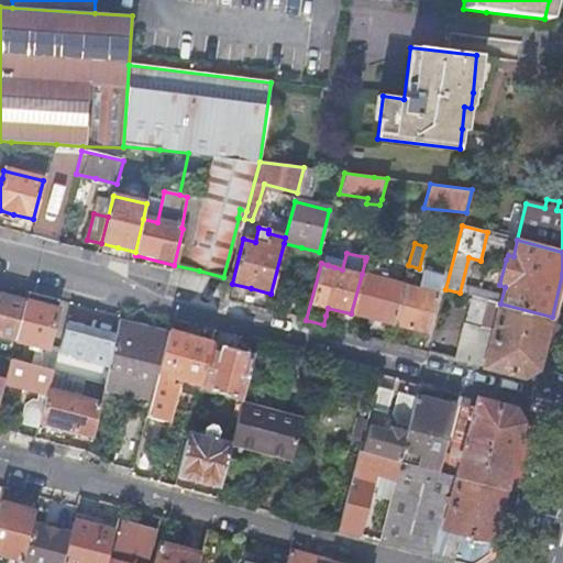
[(372,319),(393,324),(404,285),(385,279),(387,269),(377,267),(378,264),(365,261),(362,274),(351,313),(372,319)]
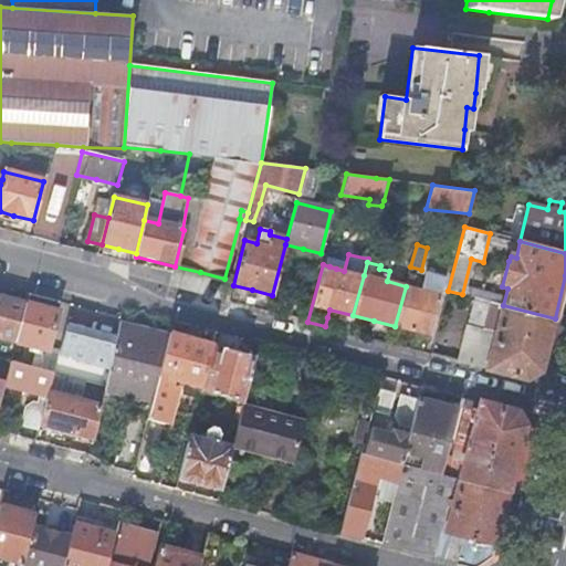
[(406,286),(395,326),(412,331),(429,335),(444,276),(426,272),(420,290),(411,287),(406,286)]
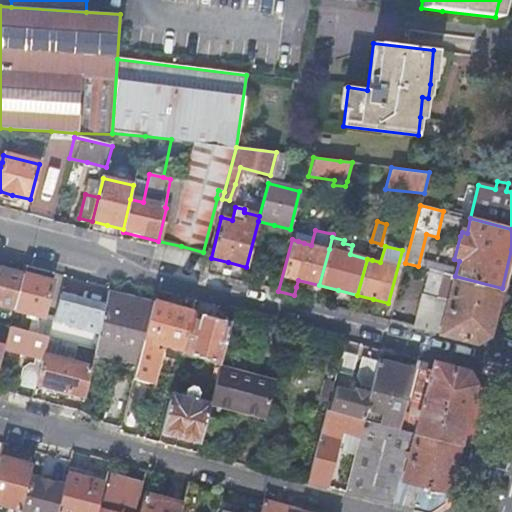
[(6,272),(0,270),(0,305),(14,309),(23,276),(6,272)]
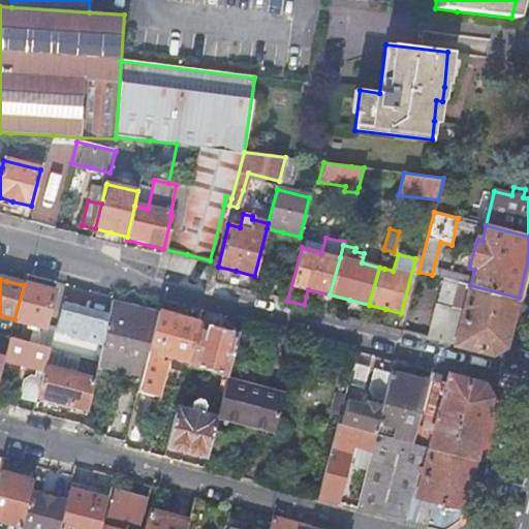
[(39,289),(24,285),(14,319),(45,328),(55,293),(39,289)]
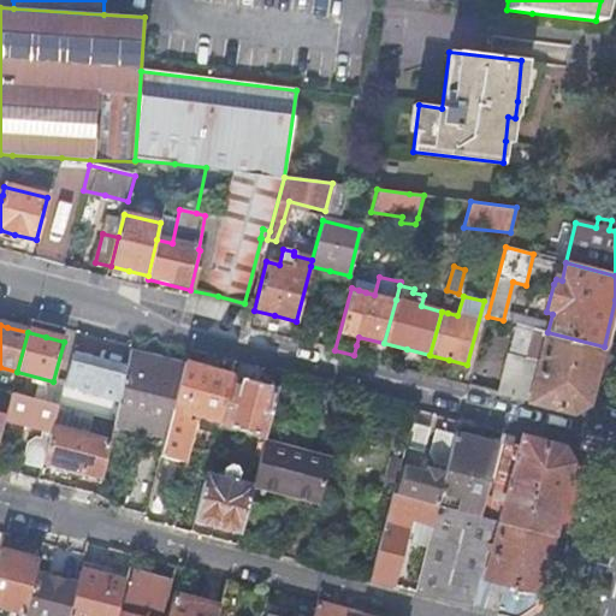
[(504,363),(496,394),(573,414),(588,404),(593,388),(604,347),(548,332),(543,354),(538,353),(535,362),(539,363),(537,373),(517,368),(504,363)]
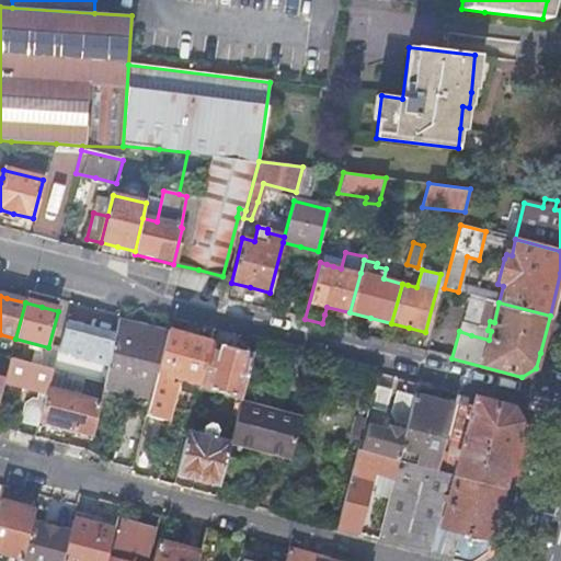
[(109,365),(118,322),(102,318),(84,313),(73,356),(109,365)]
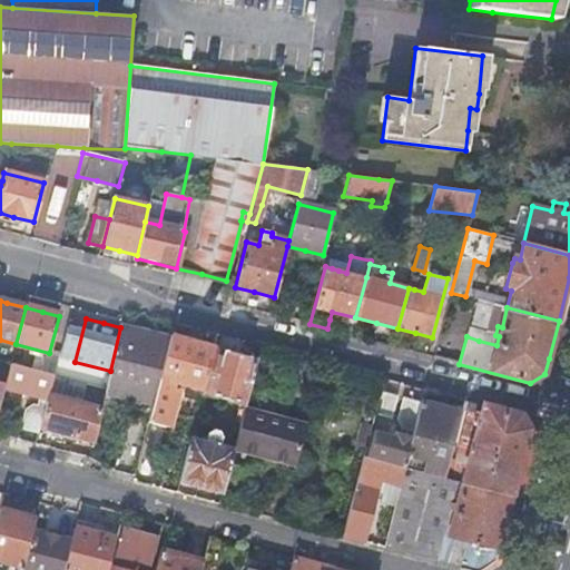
[(110,371),(106,390),(102,403),(150,415),(158,384),(159,380),(169,340),(145,333),(120,327),(110,371)]
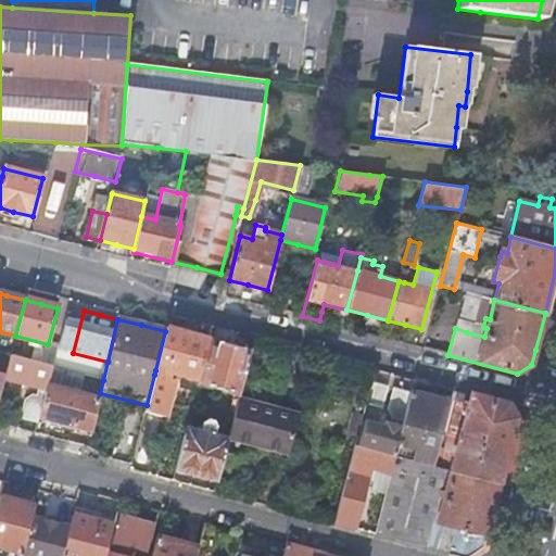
[(199,381),(209,341),(210,339),(188,333),(166,328),(165,331),(155,370),(199,381)]
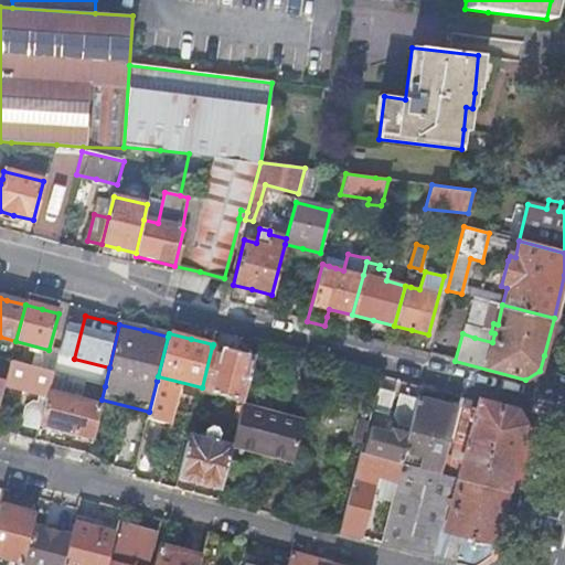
[(49,350),(16,341),(11,362),(54,373),(60,353),(49,350)]
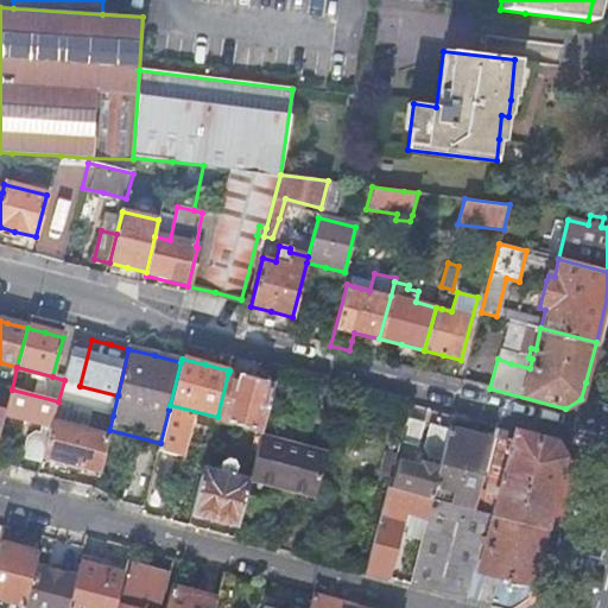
[(263,434),(276,385),(252,380),(228,373),(217,417),(216,420),(263,434)]
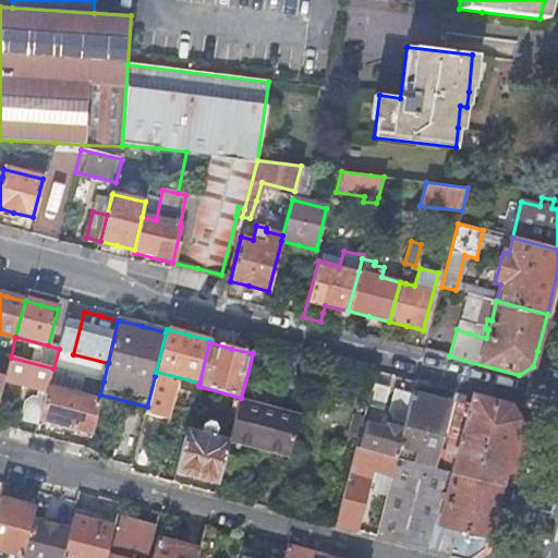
[(53,368),(11,358),(4,380),(39,389),(37,398),(32,397),(25,402),(17,431),(26,433),(35,435),(39,420),(48,387),(53,368)]
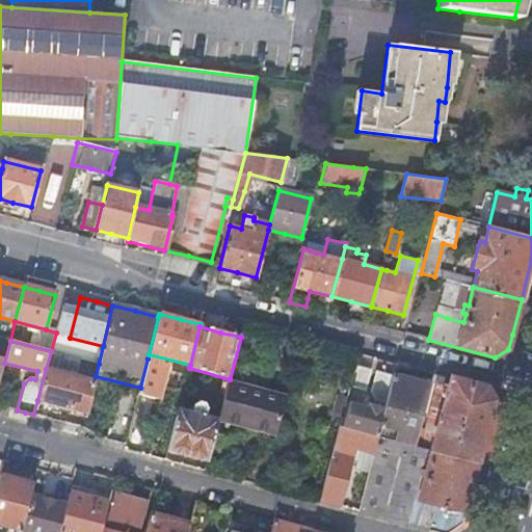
[(140,388),(139,394),(159,398),(168,364),(148,358),(140,388)]
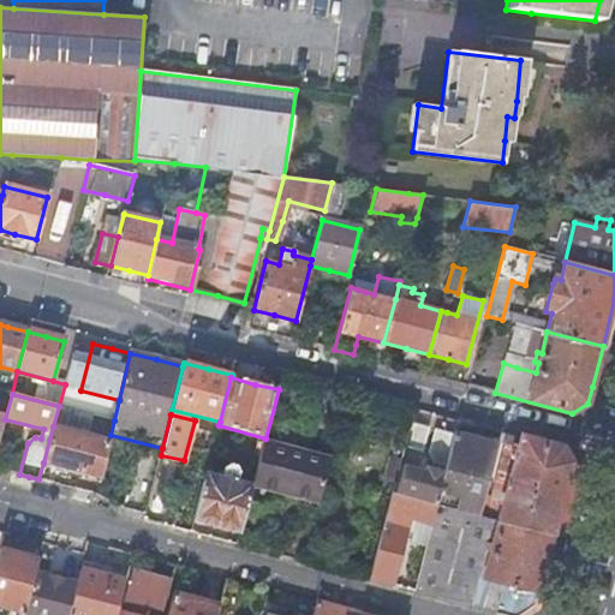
[(429,429),(411,424),(405,446),(423,451),(429,429)]
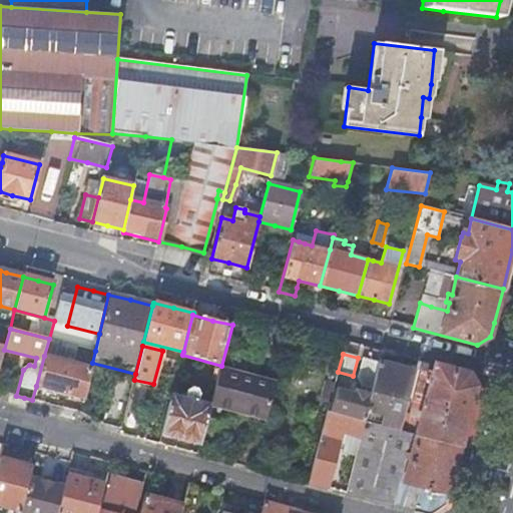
[(91,368),(44,356),(36,386),(60,392),(84,398),(91,368)]
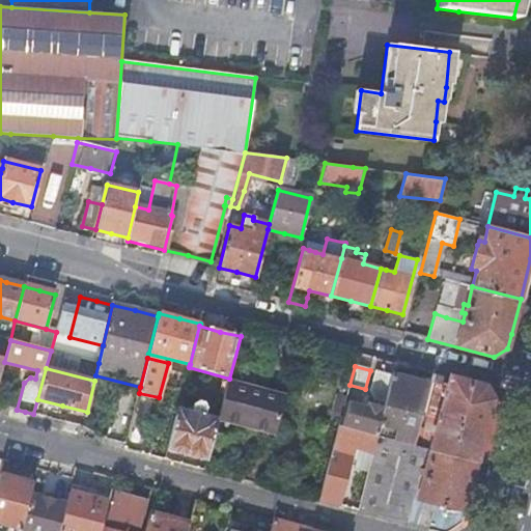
[(386,402),(393,375),(376,371),(371,391),(375,399),(386,402)]
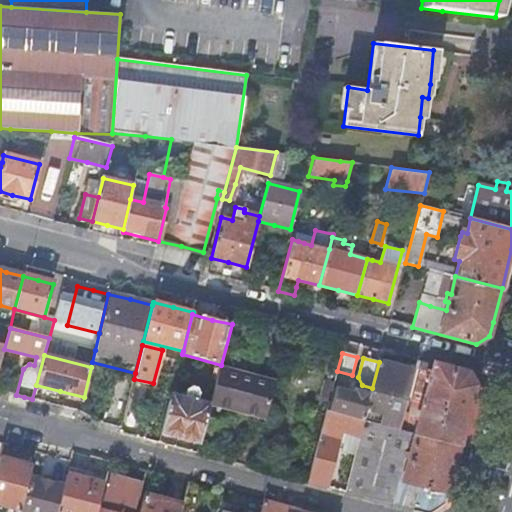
[(469,373),(424,361),(421,369),(427,371),(425,379),(430,380),(420,418),(403,414),(399,430),(410,433),(460,446),(466,423),(476,386),(469,373)]
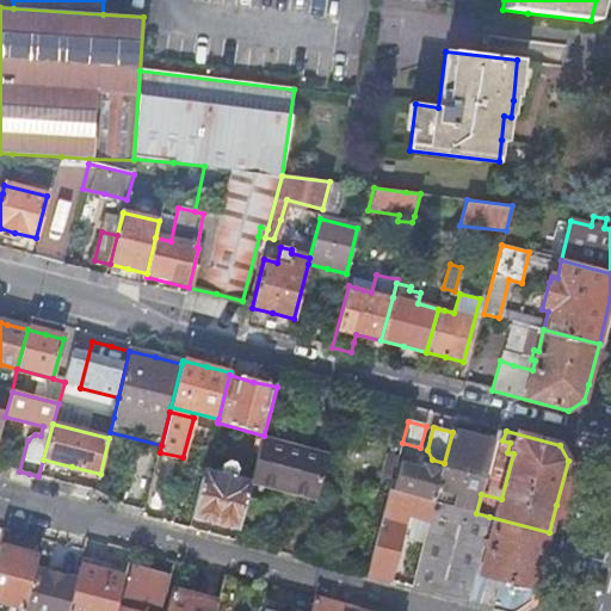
[(481,494),(495,444),(474,439),(452,432),(444,463),(443,470),(433,501),(476,513),(481,494)]
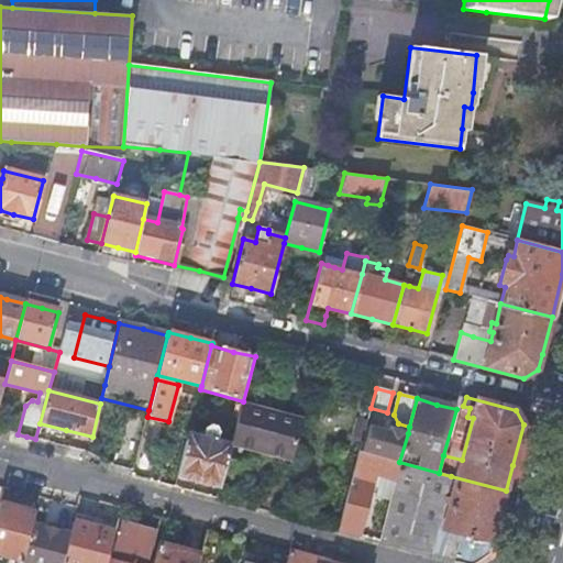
[(278,457),(291,461),(302,421),(242,405),(232,444),(245,449),(278,457)]
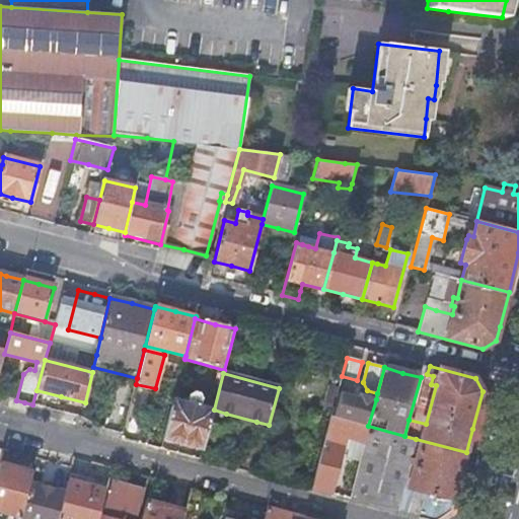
[(488,399),(483,391),(472,429),(479,431),(488,399)]
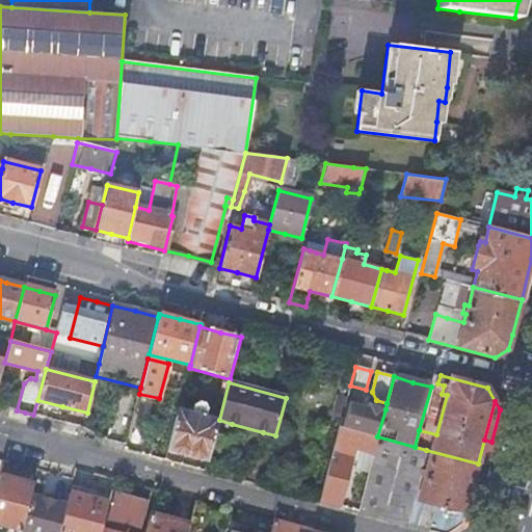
[(198,458),(209,460),(219,421),(204,417),(206,409),(204,404),(198,403),(194,406),(192,413),(179,409),(168,450),(198,458)]
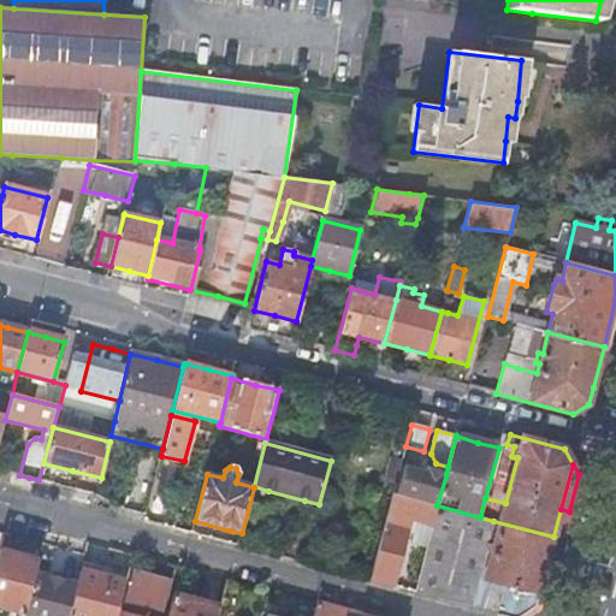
[(394,495),(437,505),(446,474),(436,471),(425,468),(424,473),(406,468),(401,485),(396,484),(394,495)]
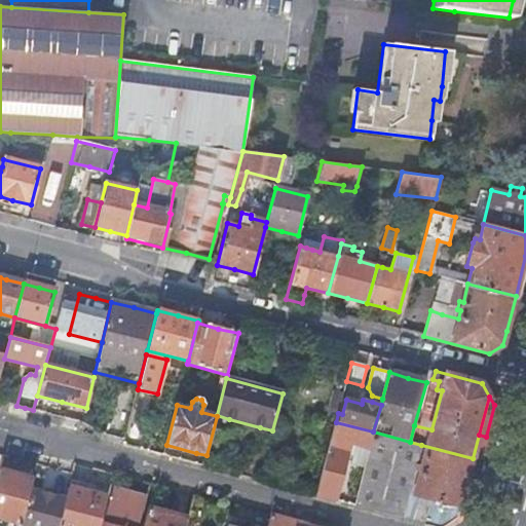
[(369,450),(373,431),(336,422),(331,440),(369,450)]
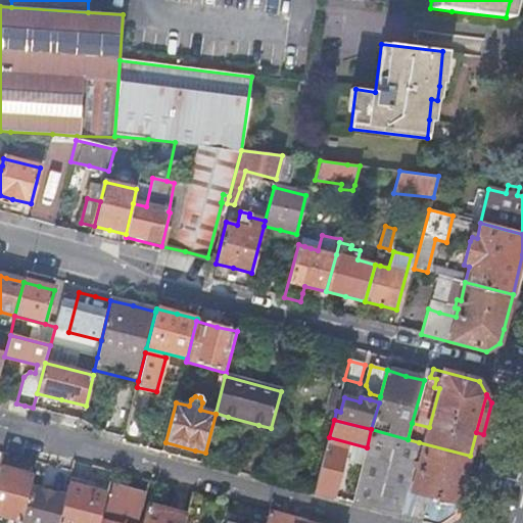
[(400,515),(400,514),(413,467),(412,467),(419,442),(408,439),(371,429),(367,447),(351,502),(376,509),(400,515)]
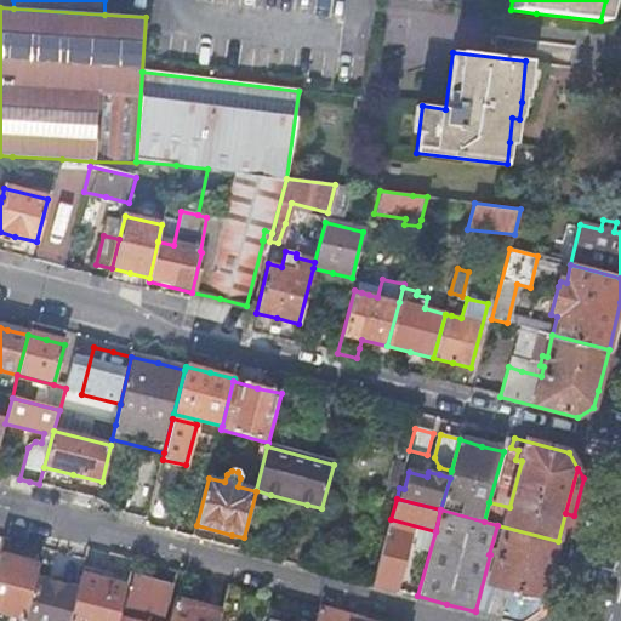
[(519,620),(540,609),(558,541),(497,525),(489,554),(490,554),(476,610),(517,620),(519,620)]
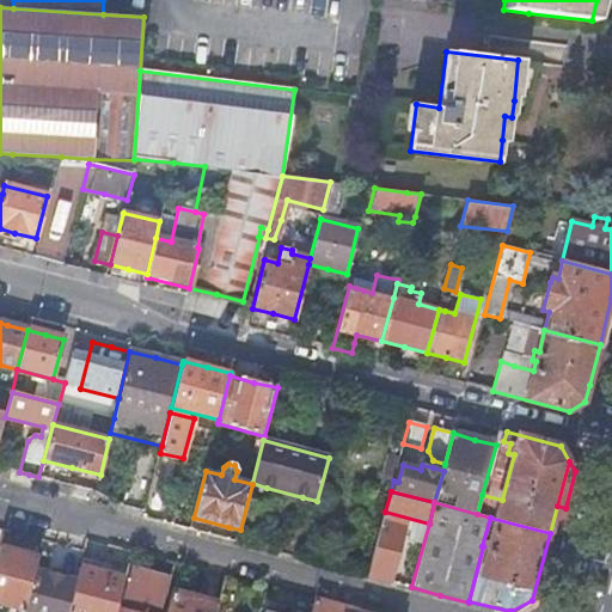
[(380,579),(391,582),(407,525),(384,519),(368,576),(380,579)]
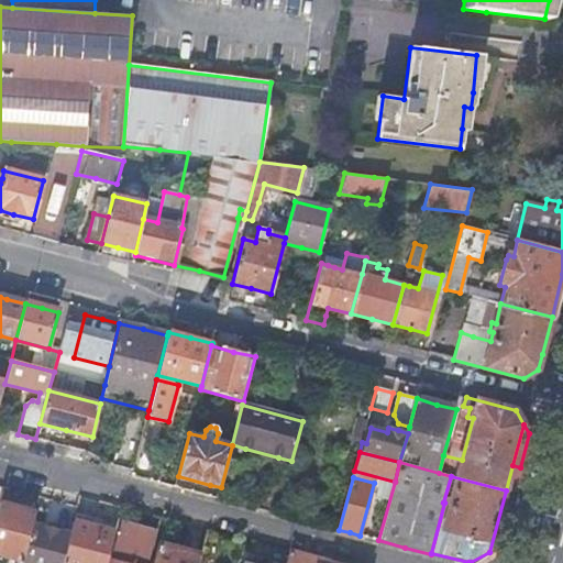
[(19,506),(1,501),(0,505),(0,554),(22,561),(33,521),(35,510),(19,506)]
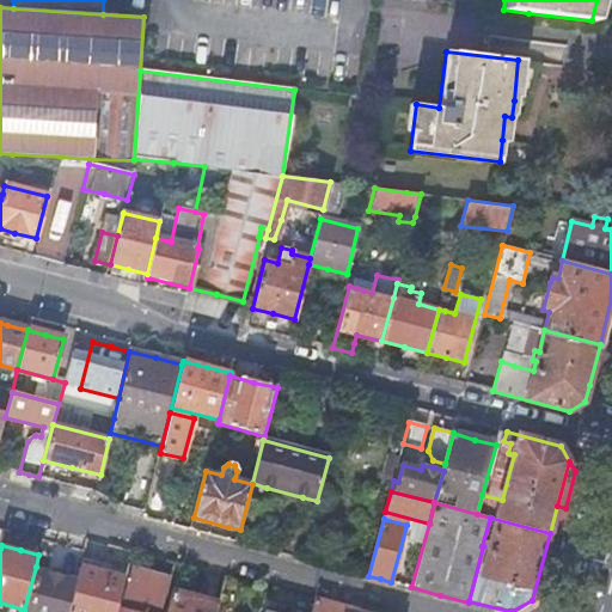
[(36,567),(24,610),(23,611),(68,611),(77,577),(56,573),(36,567)]
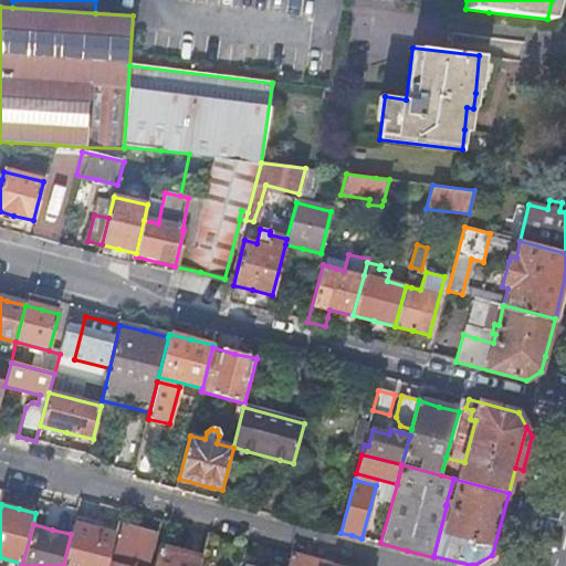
[(106,565),(146,565),(156,534),(139,528),(123,524),(111,563),(108,562),(106,565)]
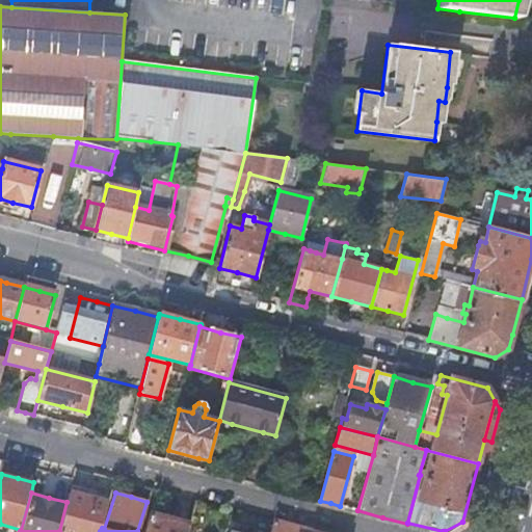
[(69,494),(67,502),(59,531),(100,531),(102,528),(109,502),(88,498),(69,494)]
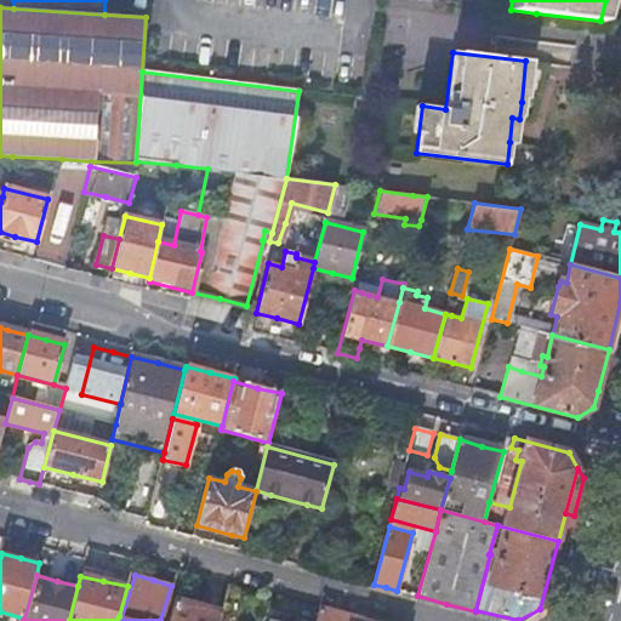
[(218,620),(221,613),(198,605),(174,598),(167,620),(218,620)]
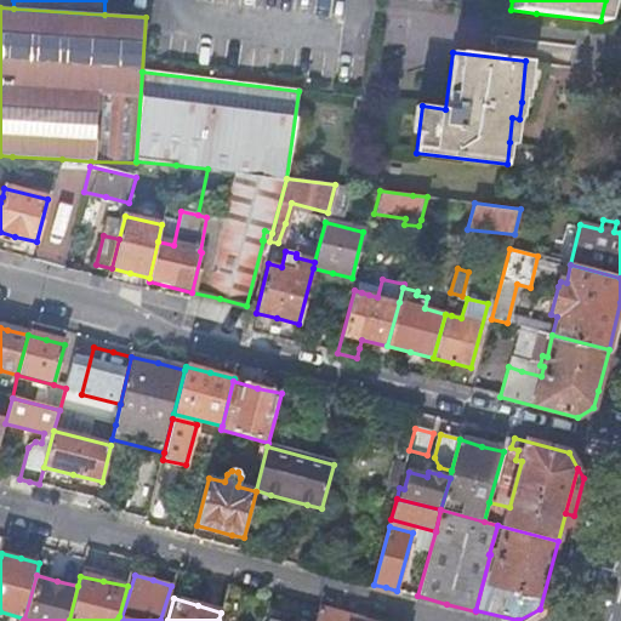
[(314,620),(362,620),(363,619),(341,613),(318,608),(314,620)]
